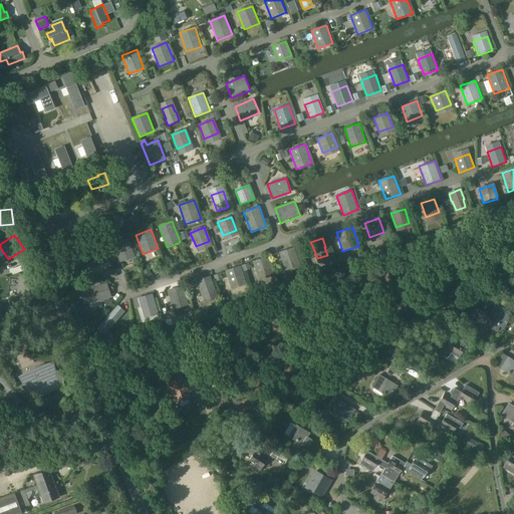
[(118,257),(132,253),(127,239),(113,243),(118,257)]
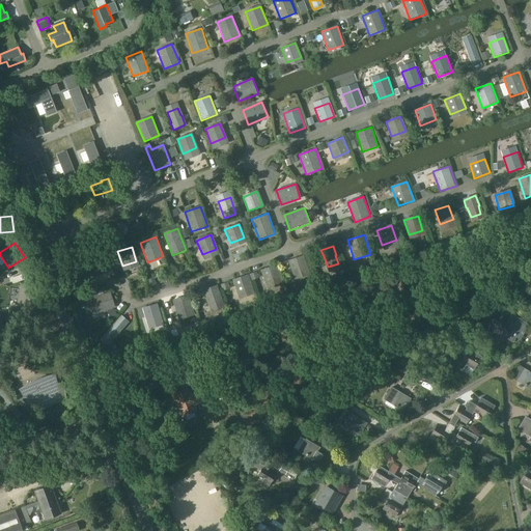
[(106,255),(86,261),(91,278),(111,272),(106,255)]
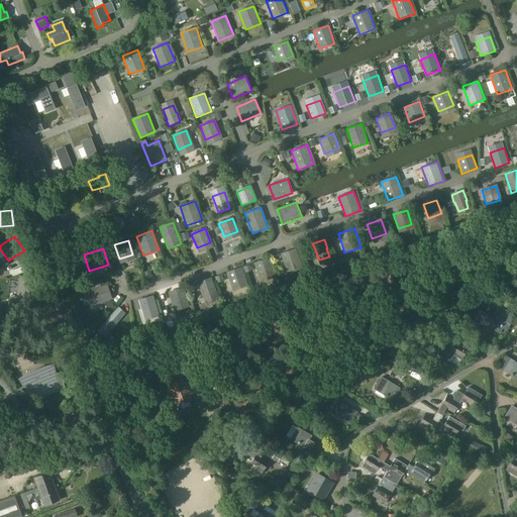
[(303,268),(296,248),(281,253),(287,273),(303,268)]
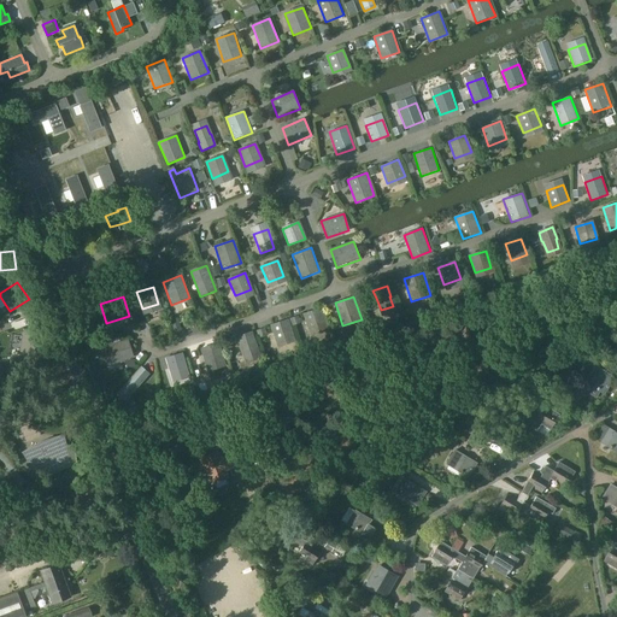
[(329,330),(322,307),(303,315),(311,336),(329,330)]
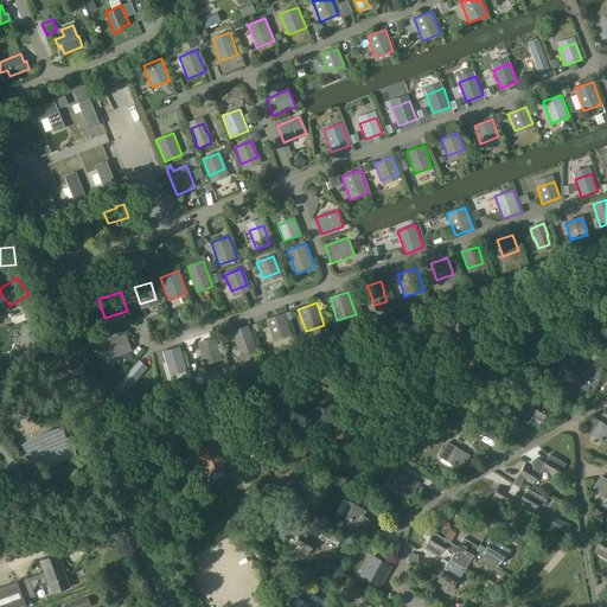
[(288,331),(282,314),(266,320),(272,337),(288,331)]
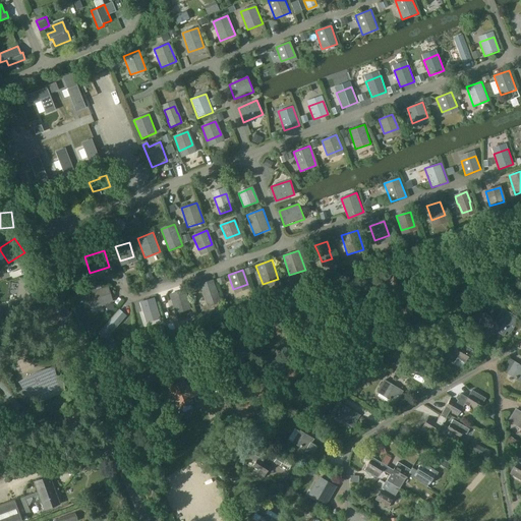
[(20,278),(16,298),(35,301),(38,281),(20,278)]
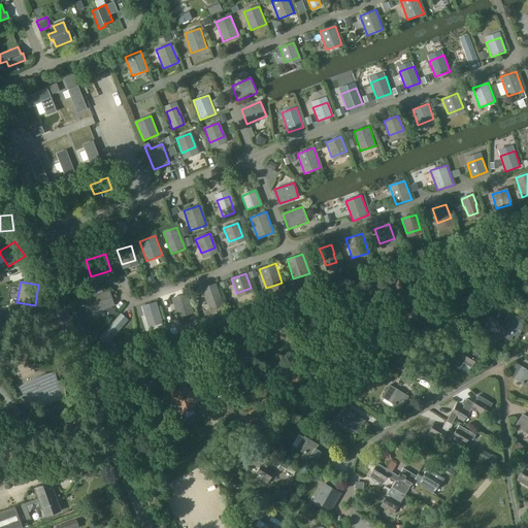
[(215,285),(202,289),(205,295),(209,306),(220,302),(217,294),(218,294),(215,285)]
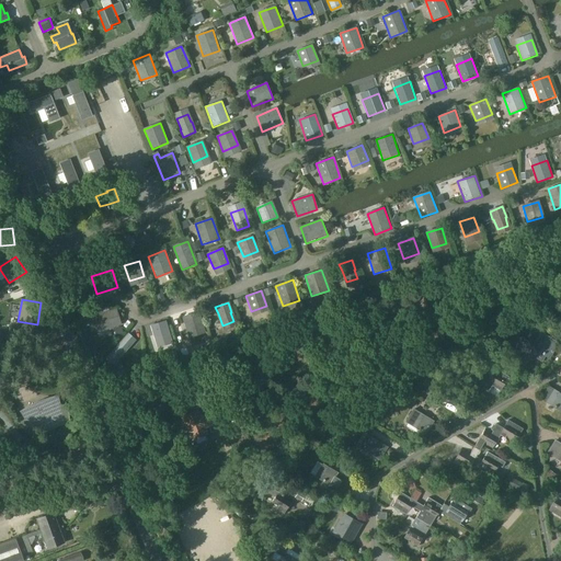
[(117,309),(99,315),(104,331),(122,327),(117,309)]
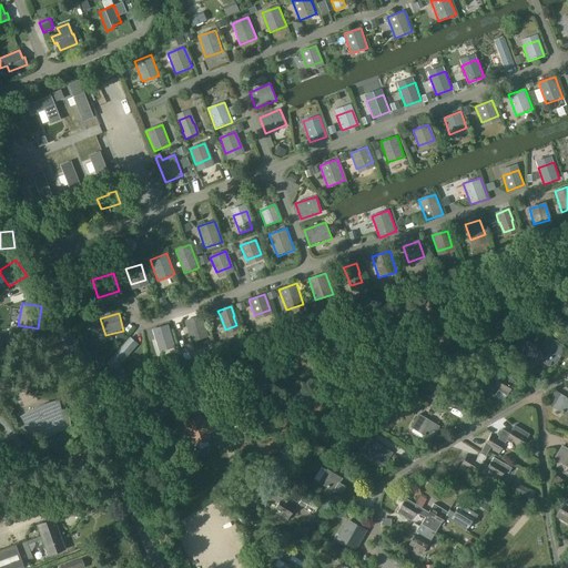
[(185,321),(192,342),(209,337),(202,315),(185,321)]
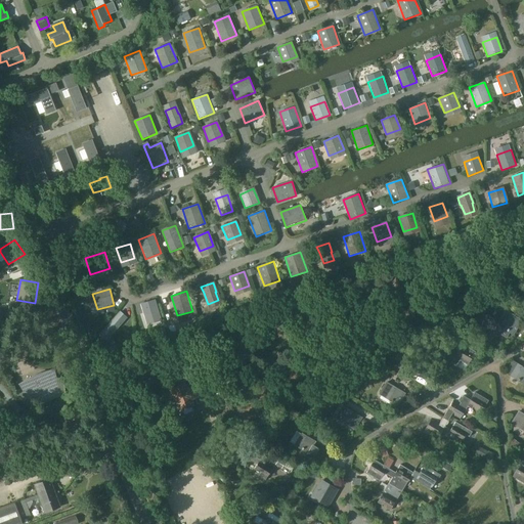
[(156,300),(140,305),(144,319),(160,314),(156,300)]
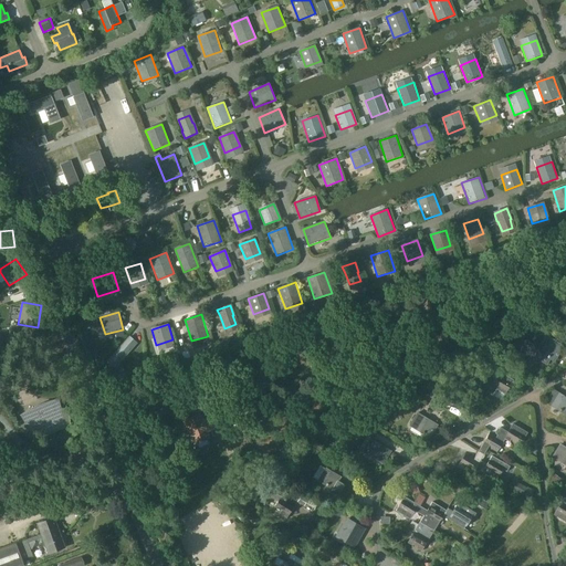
[(129,337),(112,357),(118,363),(136,343),(129,337)]
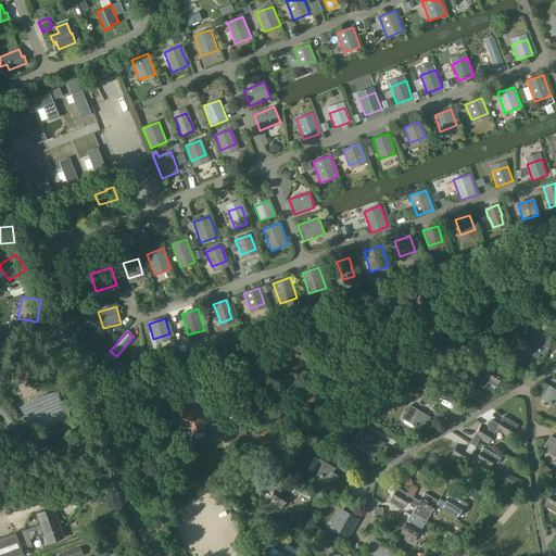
[(553,343),(538,333),(530,346),(545,356),(553,343)]
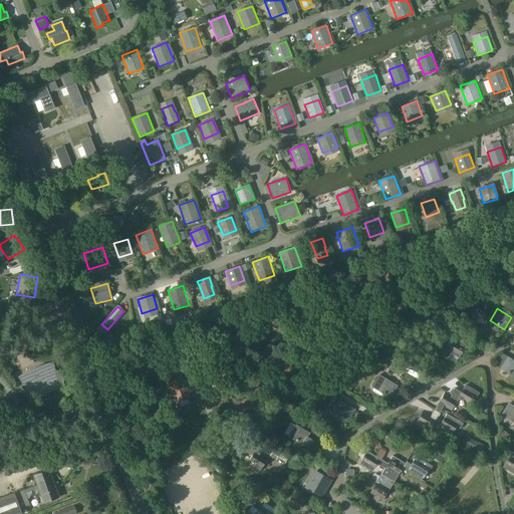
[(459,358),(467,345),(454,337),(443,356),(448,359),(451,353),(459,358)]
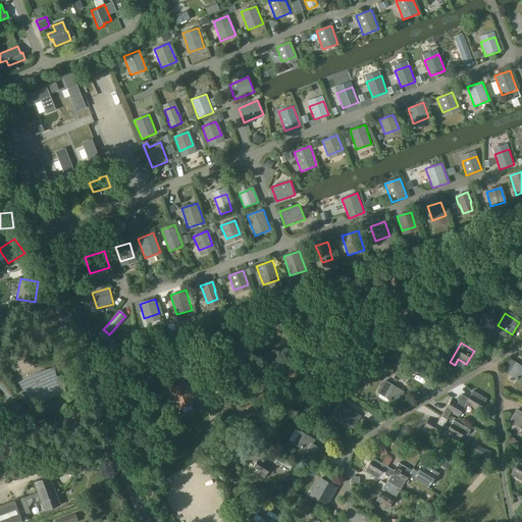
[(521,366),(516,362),(508,375),(521,382),(521,366)]
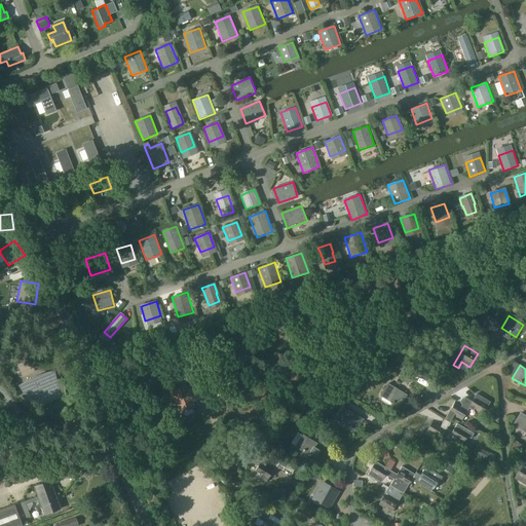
[(24,392),(16,397),(26,407),(28,408),(32,406),(33,407),(59,396),(59,397),(60,396),(65,395),(64,378),(55,380),(54,375),(47,376),(40,379),(34,381),(28,384),(22,388),(24,392)]
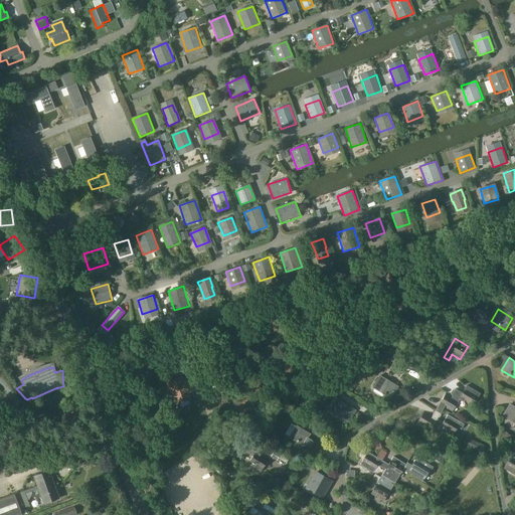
[(190,380),(183,383),(181,377),(167,383),(172,395),(174,395),(178,404),(184,401),(186,405),(192,403),(190,398),(188,394),(195,392),(192,385),(190,380)]
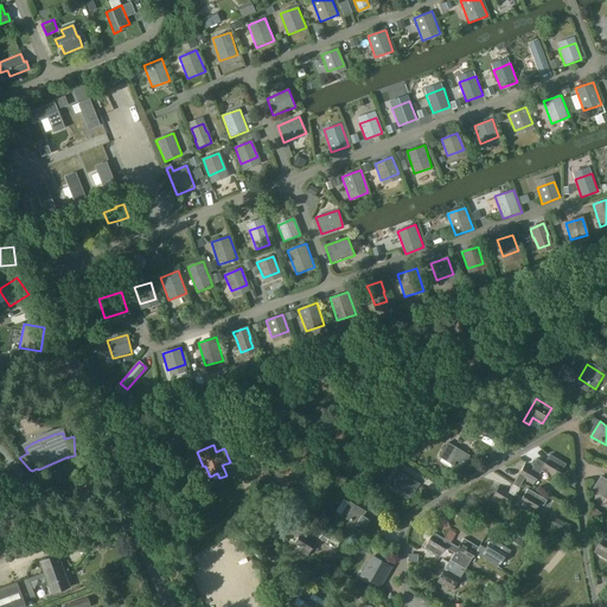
[(461,471),(470,455),(453,446),(445,460),(461,471)]
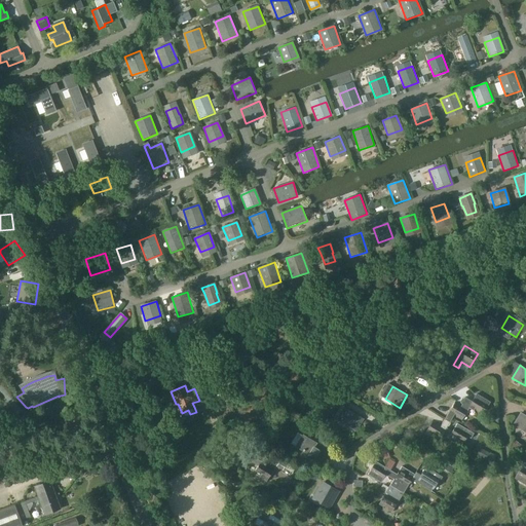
[(482,416),(489,403),(478,396),(473,404),(465,399),(462,405),(470,408),(482,416)]
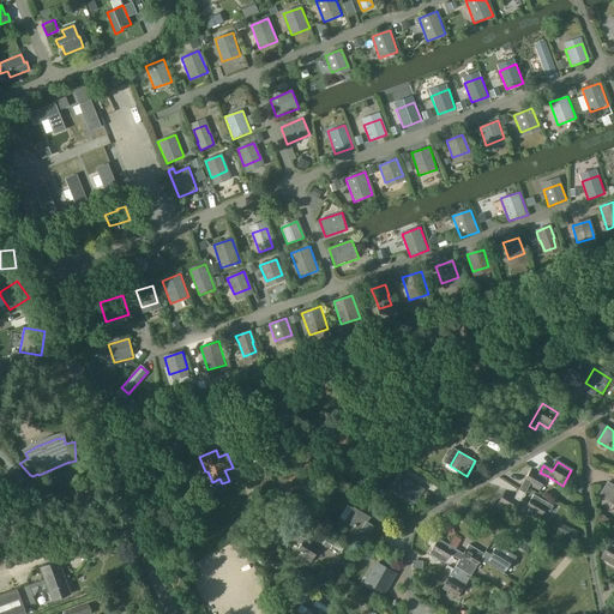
[(548,476),(540,473),(531,468),(519,491),(524,494),(531,483),(541,488),(548,476)]
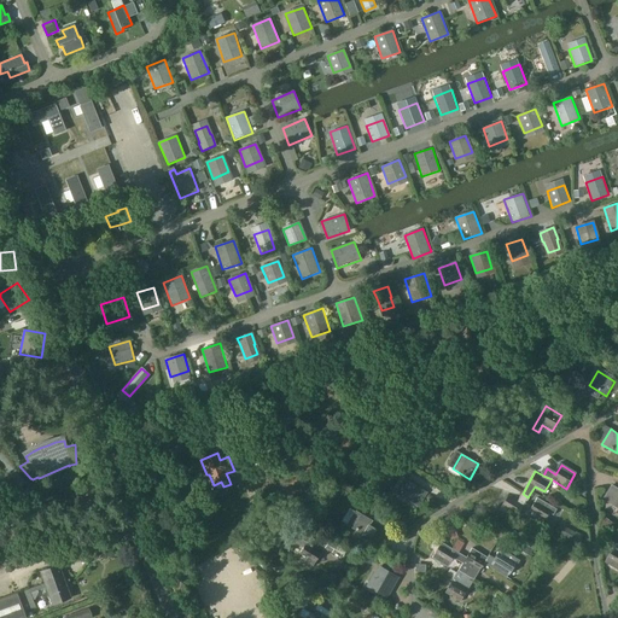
[(396,493),(418,507),(427,493),(406,478),(396,493)]
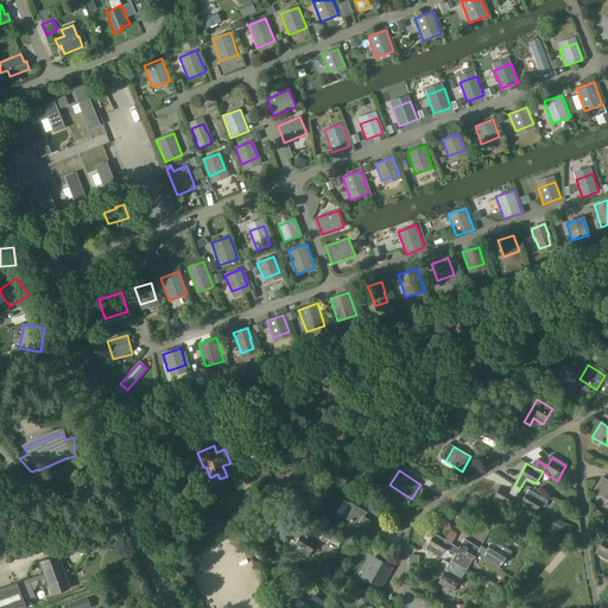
[(519,489),(514,486),(512,489),(504,483),(492,501),(507,511),(513,501),(517,495),(515,495),(519,489)]
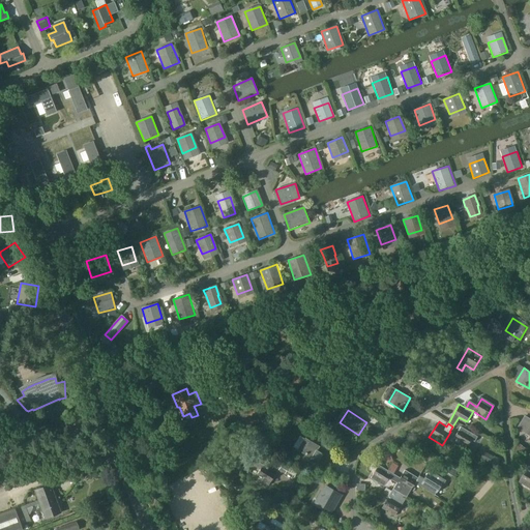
[(450,432),(447,437),(466,448),(475,435),(461,428),(455,435),(450,432)]
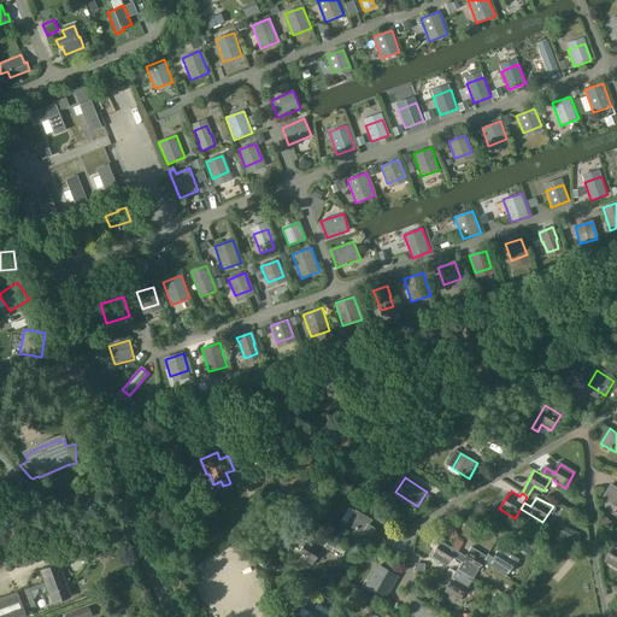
[(360,539),(368,544),(375,530),(369,526),(371,521),(354,510),(346,524),(363,534),(360,539)]
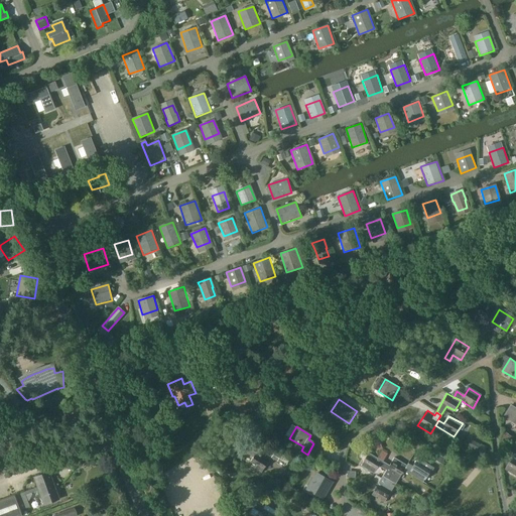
[(262,471),(270,458),(252,446),(249,452),(255,456),(250,464),(262,471)]
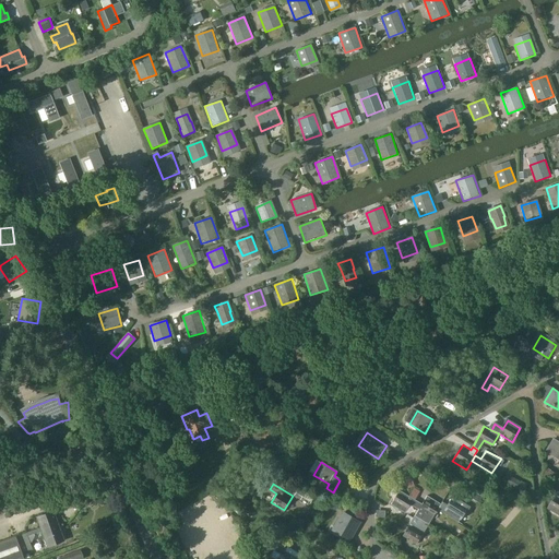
[(415,500),(408,496),(400,490),(391,504),(405,513),(409,504),(418,509),(421,503),(415,500)]
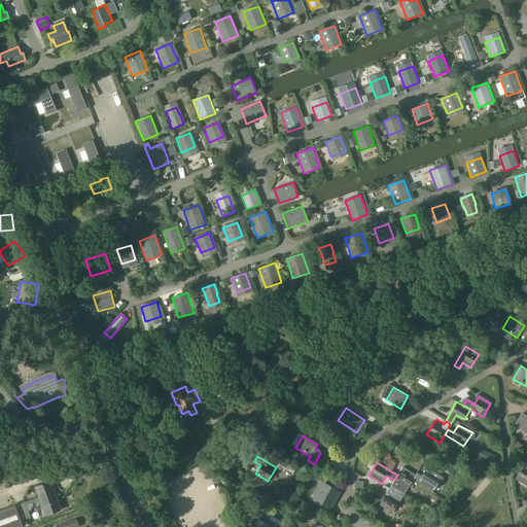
[(526,484),(526,467),(523,465),(516,479),(526,484)]
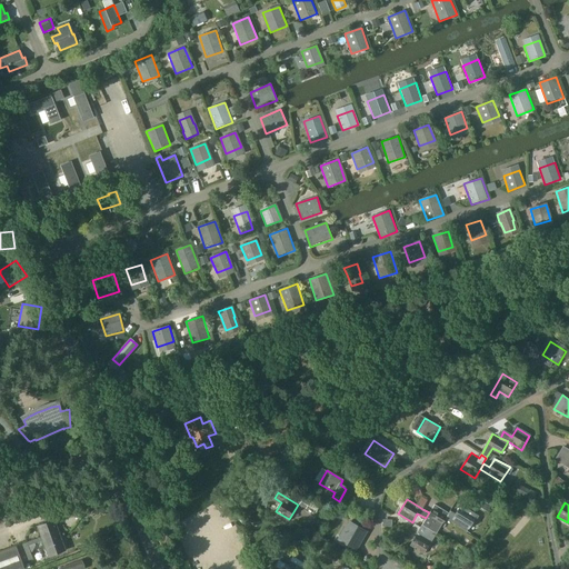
[(446,519),(448,513),(433,505),(429,512),(426,518),(422,525),(436,533),(446,519)]
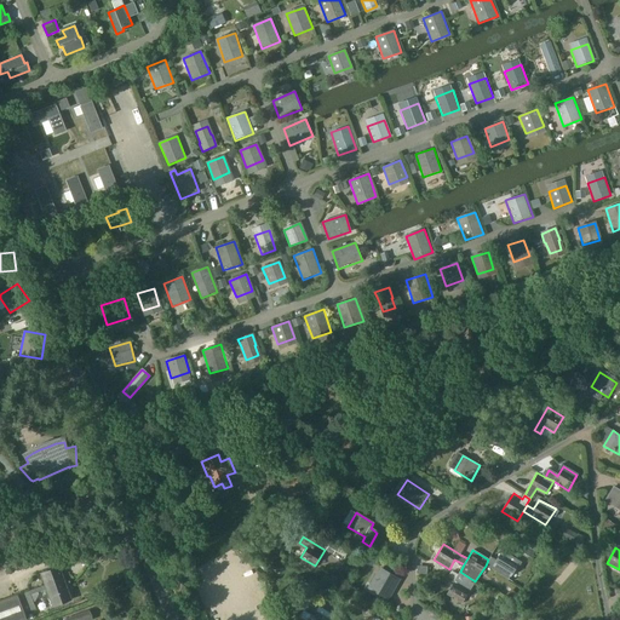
[(488,560),(486,566),(507,580),(517,563),(500,555),(495,563),(488,560)]
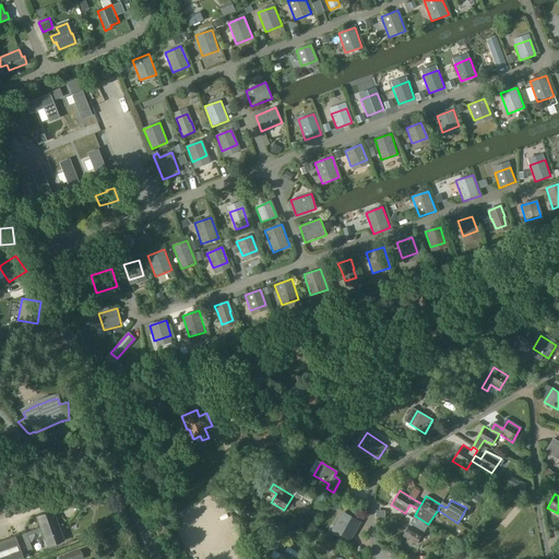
[(63,542),(52,511),(37,518),(42,528),(26,534),(27,538),(43,533),(48,547),(63,542)]
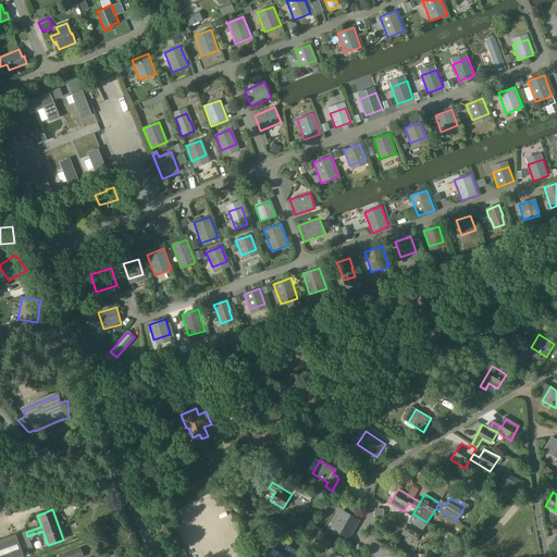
[(333,525),(348,534),(356,521),(341,511),(333,525)]
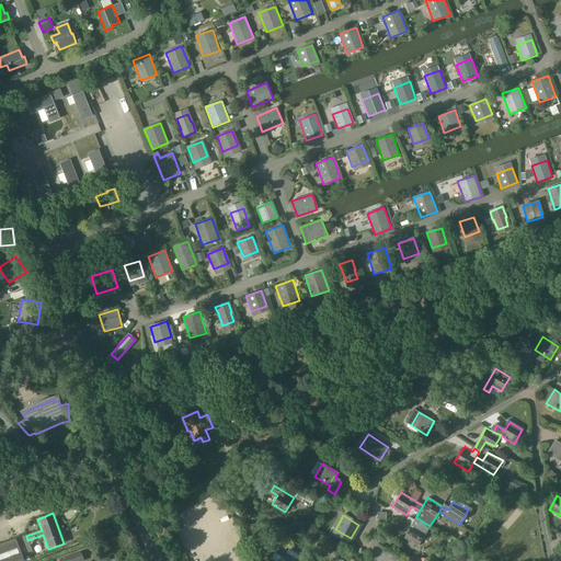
[(418,546),(430,526),(416,517),(404,538),(418,546)]
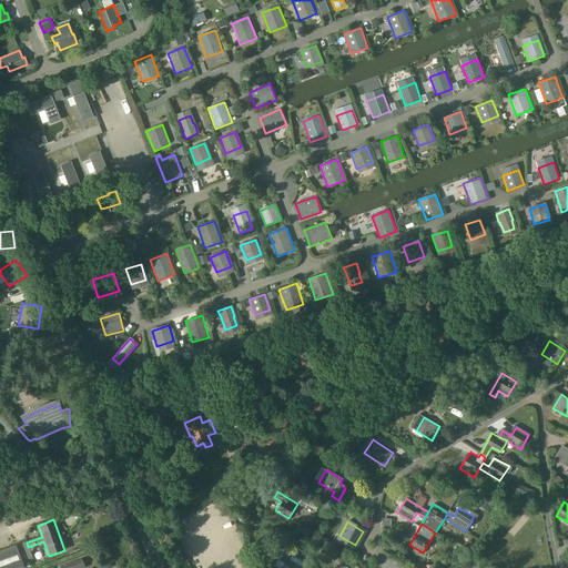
[(0,567),(20,567),(24,567),(22,563),(32,558),(27,543),(16,546),(0,551),(0,567)]
